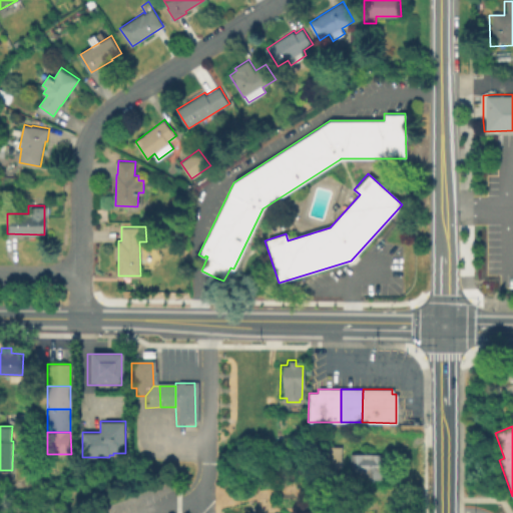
[(340,449),(339,470),(321,469),(322,448),(340,449)]
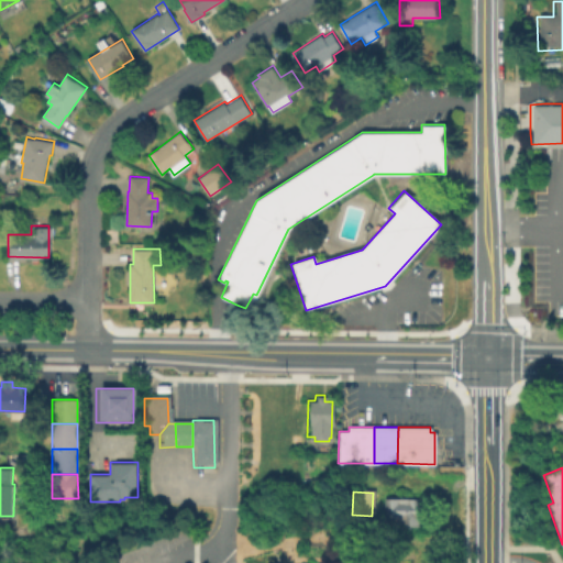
[(416,530),(397,529),(398,520),(382,520),(383,499),(417,501),(416,530)]
